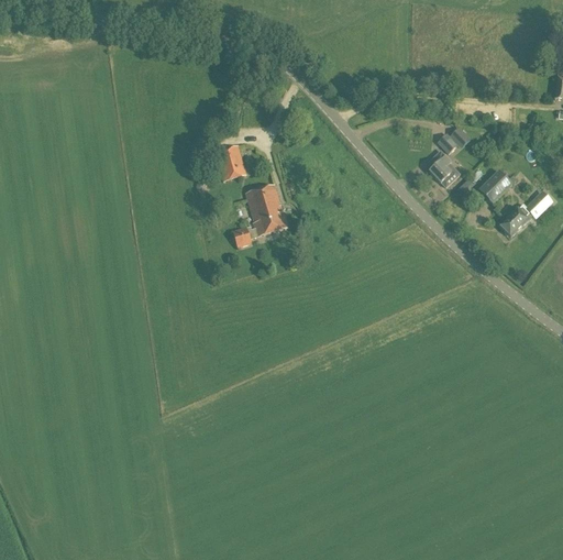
[(470,138),(459,127),(450,136),(446,132),(437,142),(449,153),(456,145),(460,149),(470,138)]
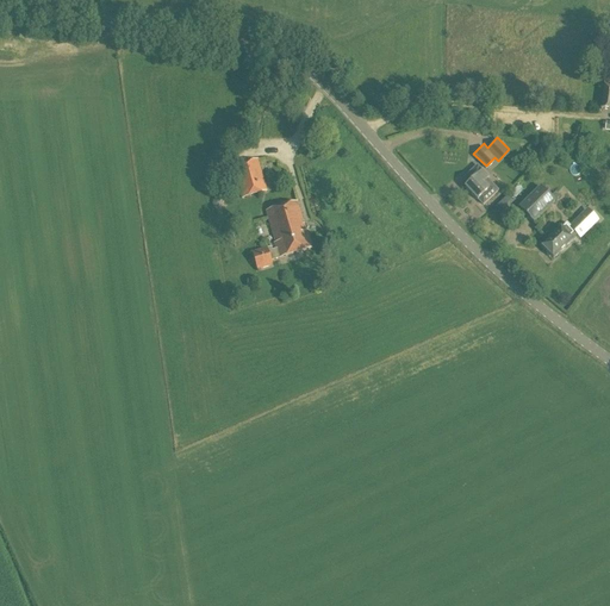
[(534,163),(541,155),(535,149),(527,157),(534,163)]
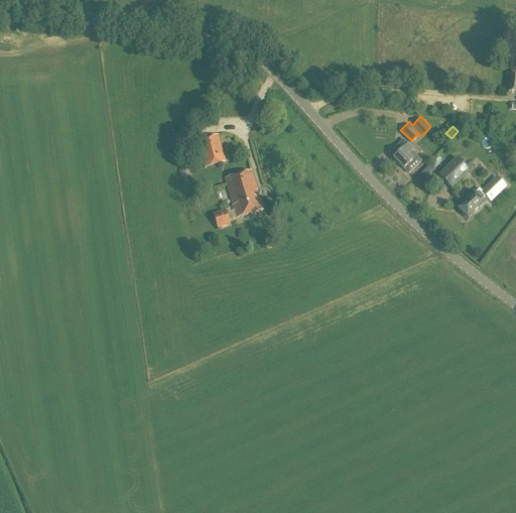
[(205,166),(226,159),(218,132),(197,139),(205,166)]
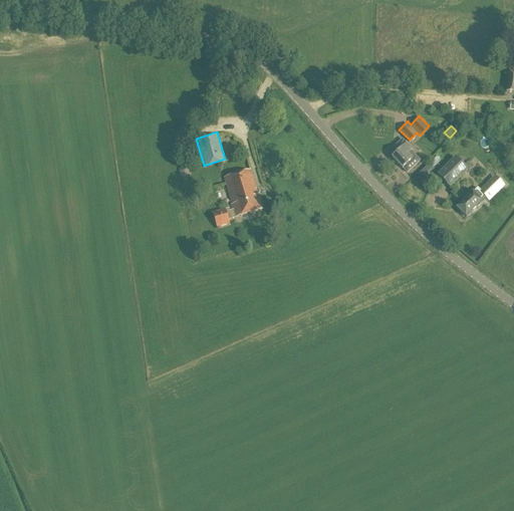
[(403,167),(407,171),(420,158),(411,149),(413,147),(402,137),(390,148),(394,153),(391,156),(402,167),(403,167)]
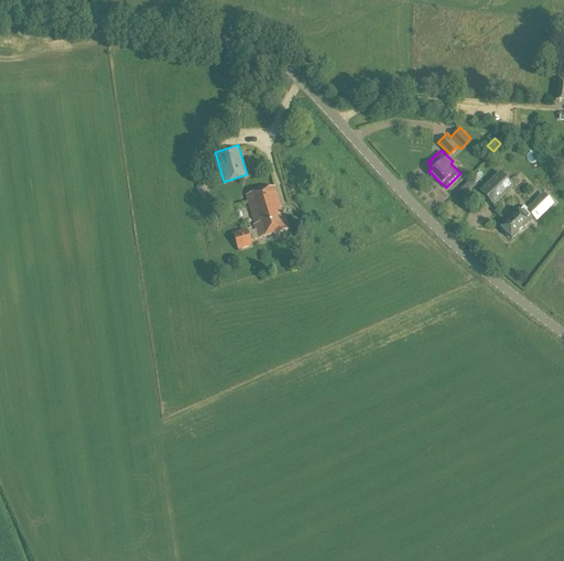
[(476,181),(484,173),(479,168),(472,176),(476,181)]
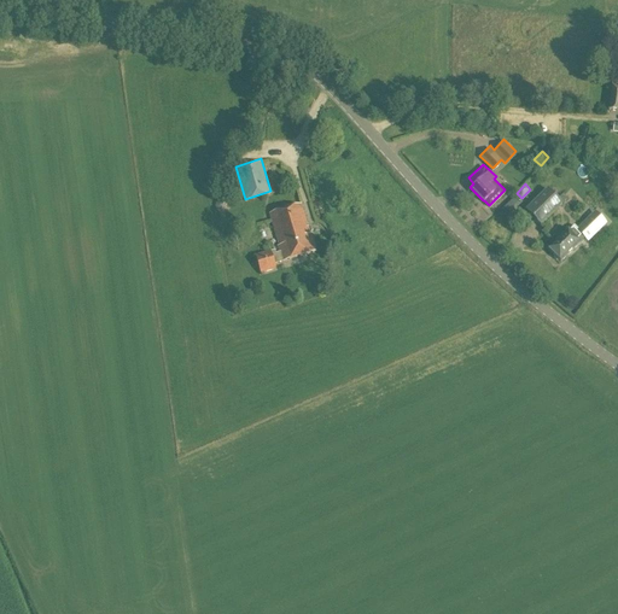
[(558,197),(547,186),(525,208),(541,223),(563,202),(561,202),(567,197),(563,192),(558,197)]
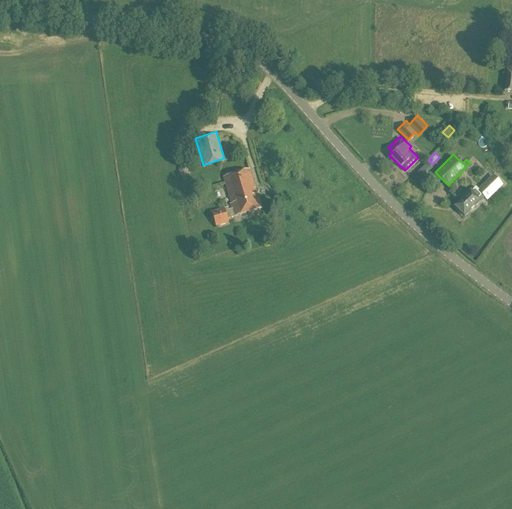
[(256,193),(249,168),(223,175),(230,201),(229,202),(230,207),(227,208),(227,206),(223,207),(223,206),(211,210),(216,225),(228,221),(226,217),(262,206),(258,192),(256,193)]
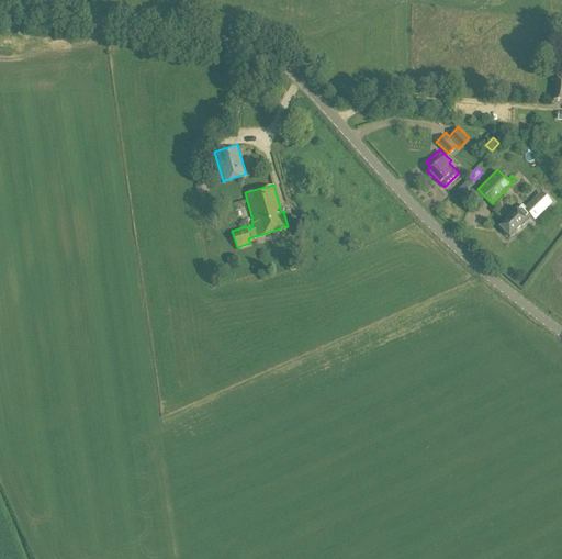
[(550,202),(539,191),(525,205),(521,202),(498,225),(509,237),(528,219),(527,217),(531,214),(535,217),(550,202)]
